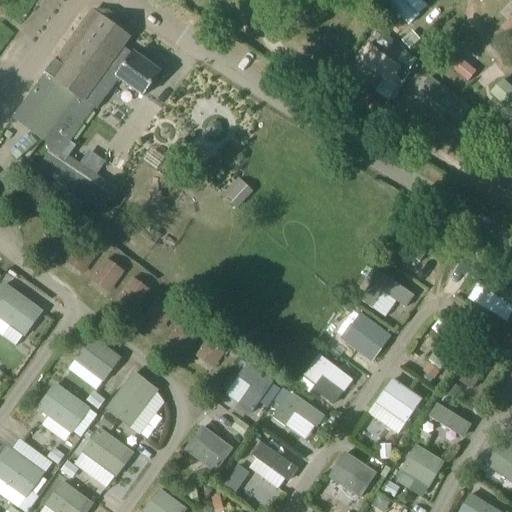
[(408,28),(429,5),(423,0),(381,0),(380,2),(408,28)]
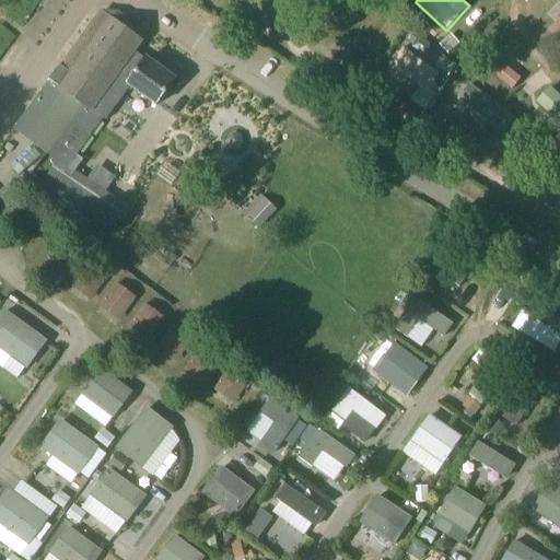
[(135,51),(141,42),(111,20),(72,74),(59,65),(14,129),(50,153),(84,104),(93,111),(135,51)]
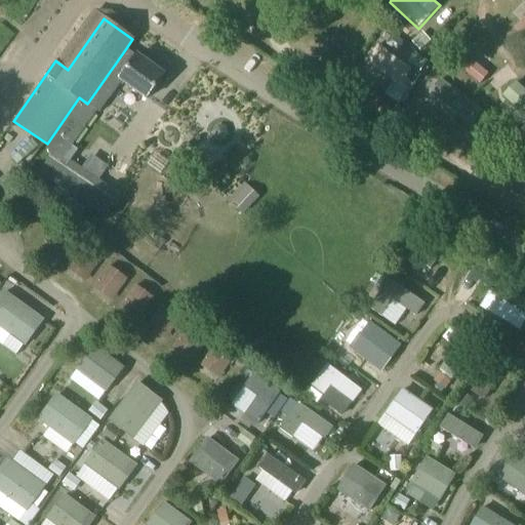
[(393,79),(384,92),(400,103),(420,73),(377,43),(366,61),(393,79)]
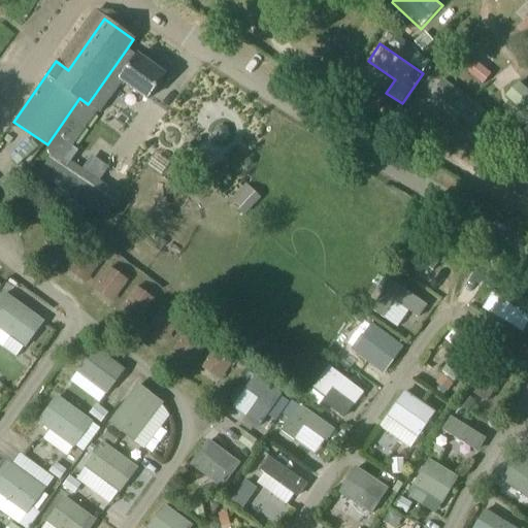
[(127,48),(88,104),(102,113),(124,81),(149,99),(166,75),(137,56),(127,48)]
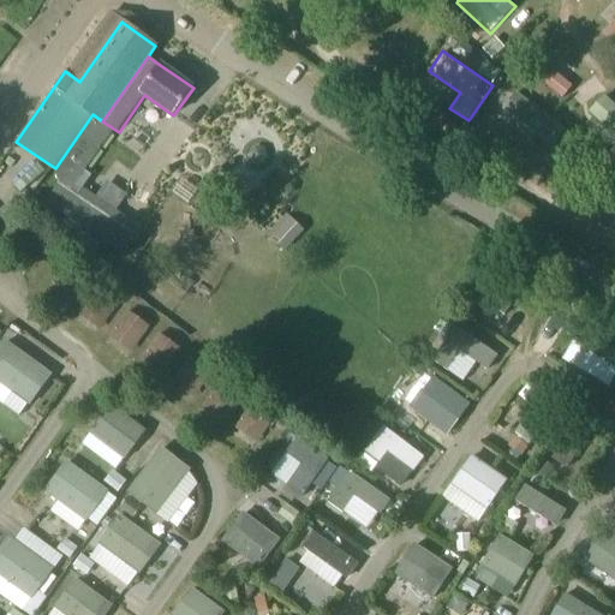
[(479,75),(493,83),(501,72),(487,63),(479,75)]
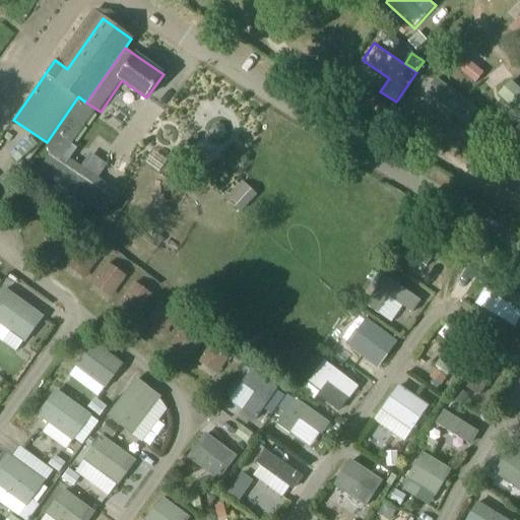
[(465,139),(484,110),(435,77),(415,107),(465,139)]
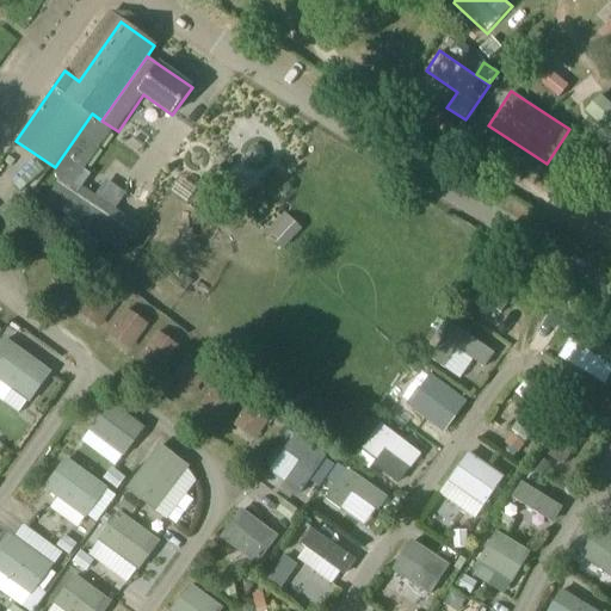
[(610,105),(599,96),(585,110),(609,131),(610,129),(610,105)]
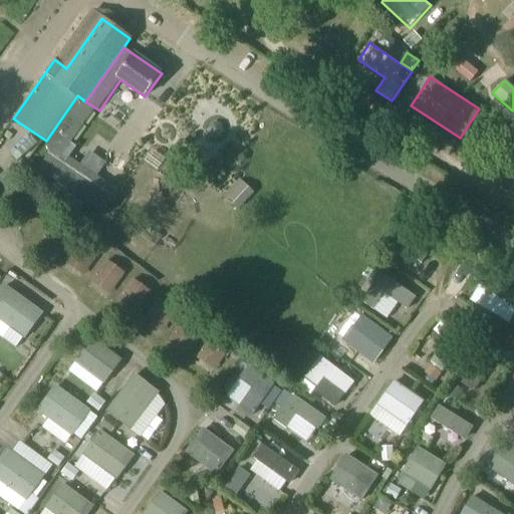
[(54,145),(37,170),(100,212),(117,187),(54,145)]
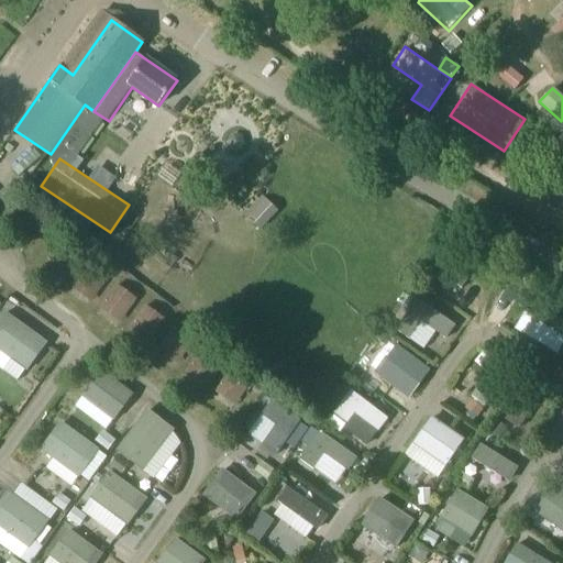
[(260,228),(278,210),(262,192),(243,211),(260,228)]
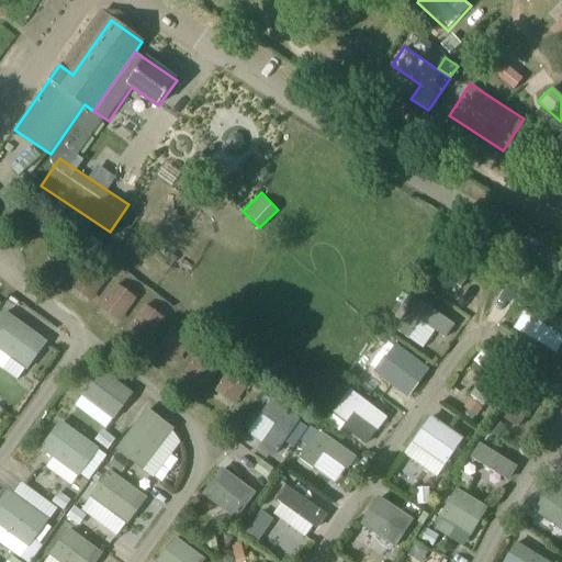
[(478,260),(452,244),(427,282),(442,291),(449,280),(461,287),(478,260)]
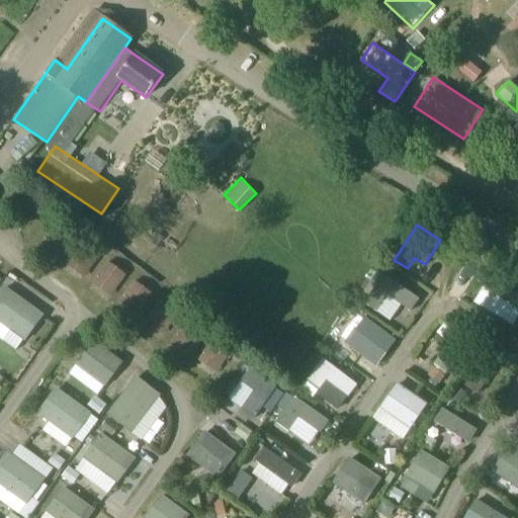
[(82,243),(66,265),(84,278),(99,256),(82,243)]
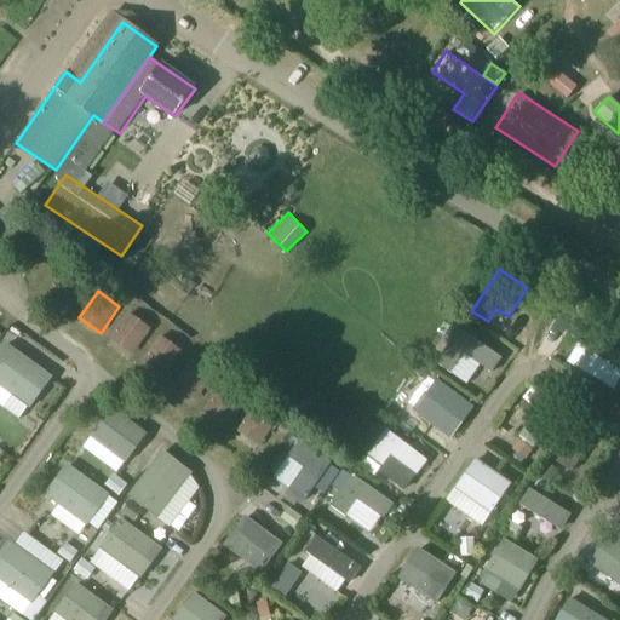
[(130,314),(110,340),(132,355),(150,328),(130,314)]
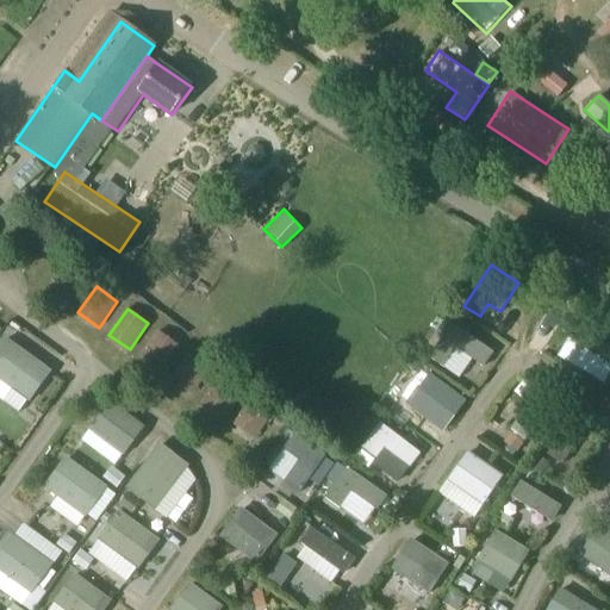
[(441,334),(452,319),(441,311),(430,327),(441,334)]
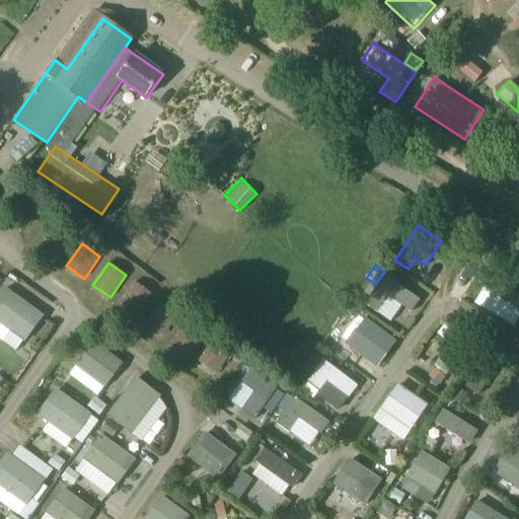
[(411,310),(420,298),(383,274),(365,302),(377,311),(388,295),(411,310)]
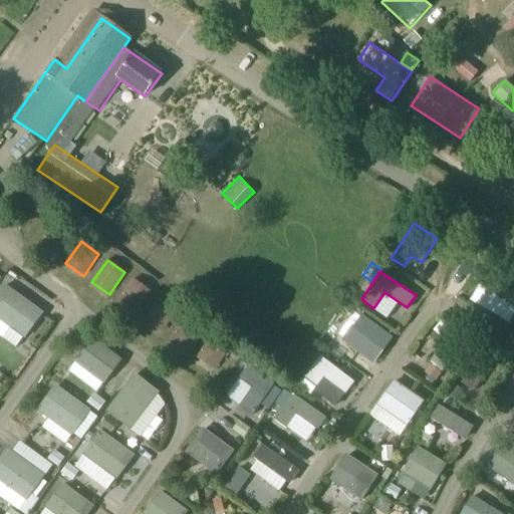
[(509,311),(513,301),(513,296),(476,274),(463,295),(477,302),(481,294),(509,311)]
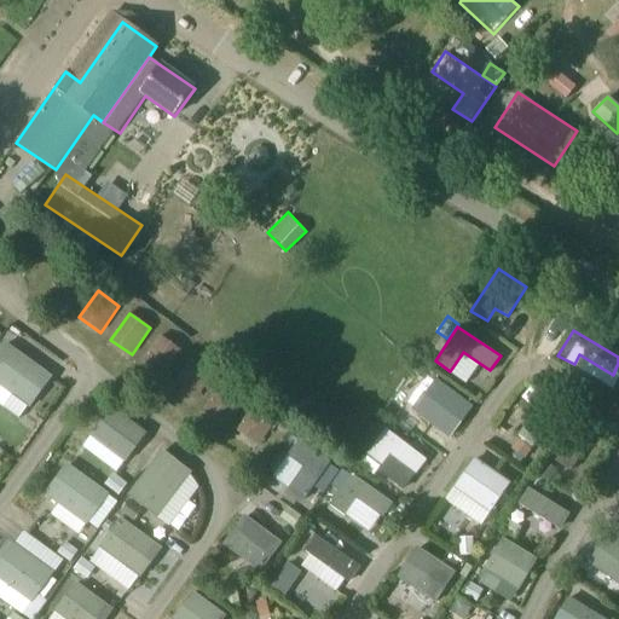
[(162,336),(143,363),(165,377),(183,351),(162,336)]
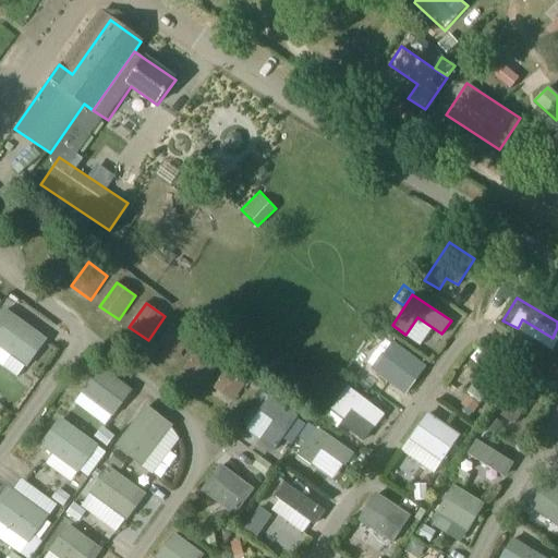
[(46,339),(3,307),(0,312),(0,346),(26,366),(46,339)]
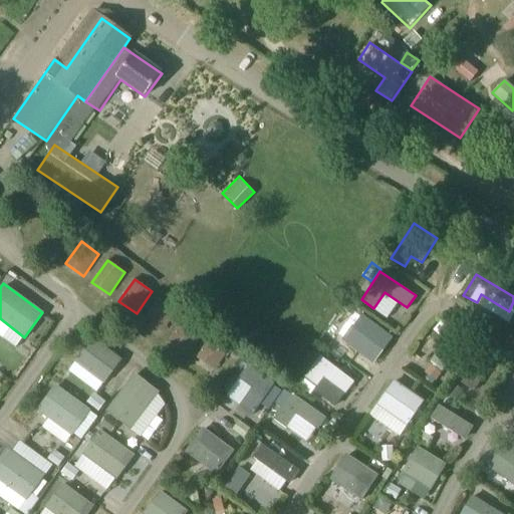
[(351,315),(352,316),(357,309),(356,308),(346,301),(343,305),(345,311),(351,315)]
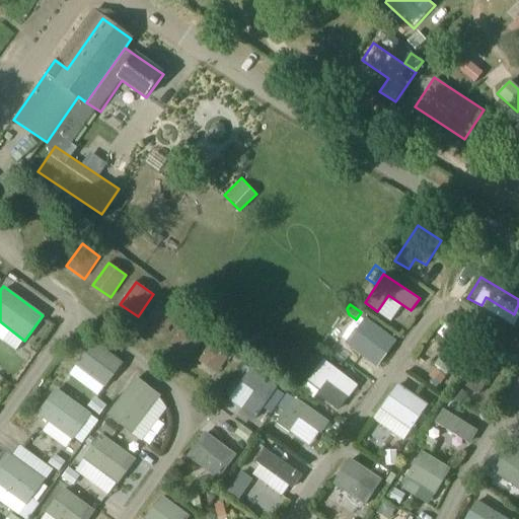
[(347,344),(378,367),(395,342),(364,318),(347,344)]
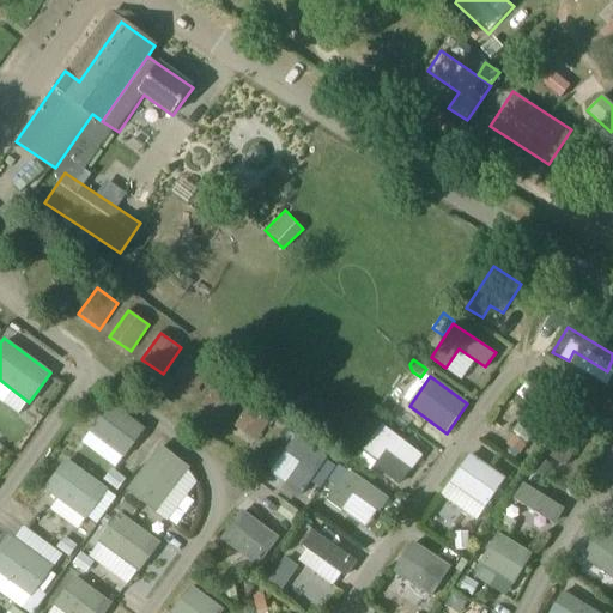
[(222,378),(204,405),(224,419),(243,393),(222,378)]
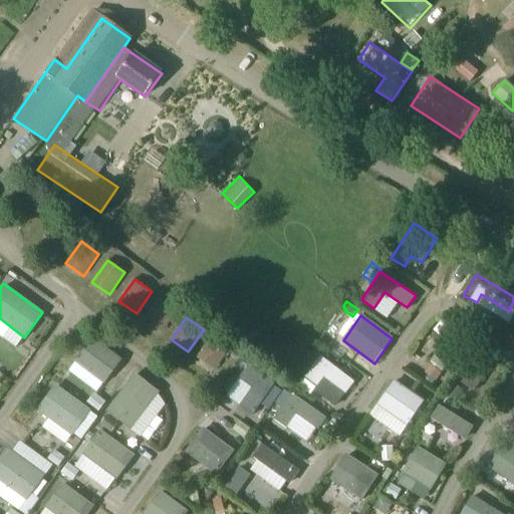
[(468,336),(454,326),(429,359),(443,369),(468,336)]
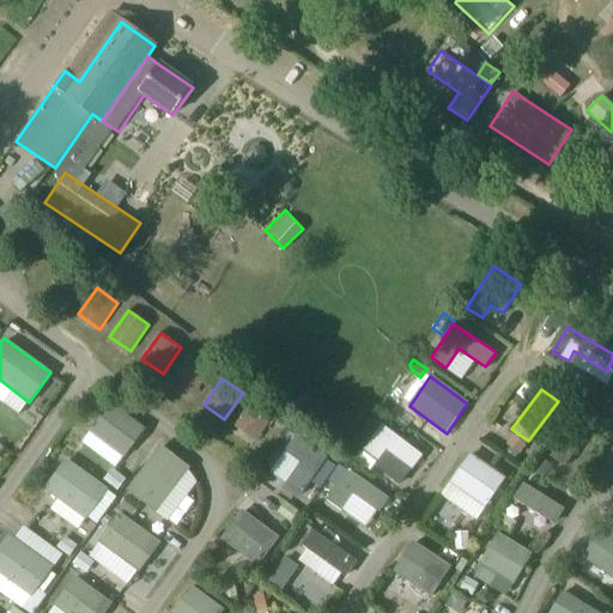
[(253,400),(235,428),(255,442),(274,416),(253,400)]
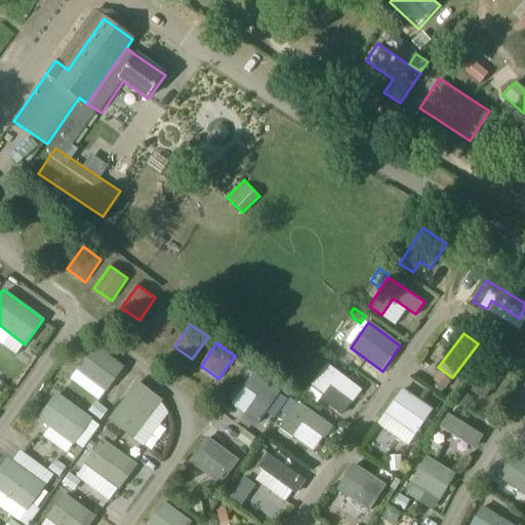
[(94,345),(76,369),(106,392),(124,367),(94,345)]
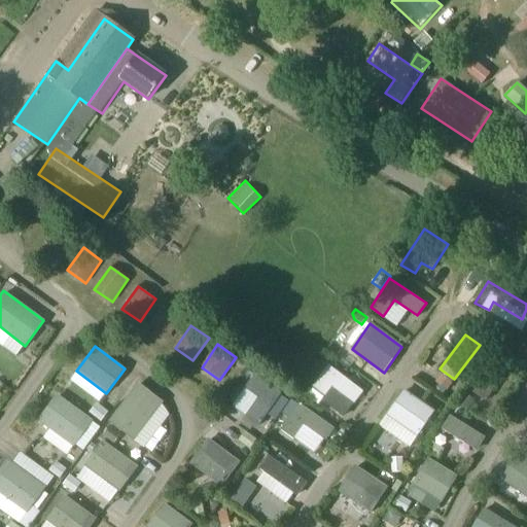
[(487,400),(507,366),(494,358),(473,392),(487,400)]
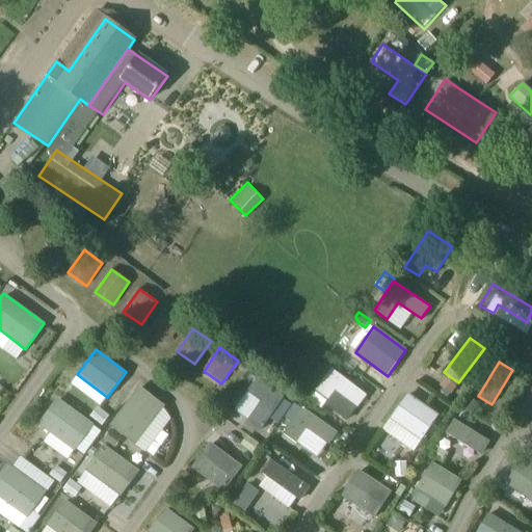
[(367,394),(331,368),(314,392),(327,401),(324,404),(346,421),(367,394)]
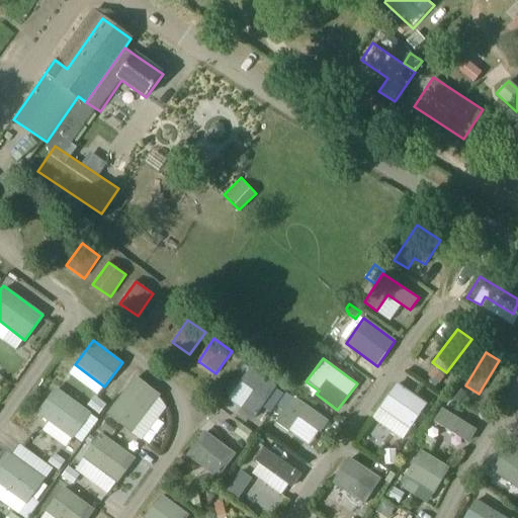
[(254,419),(277,384),(250,365),(240,380),(252,390),(239,409),(254,419)]
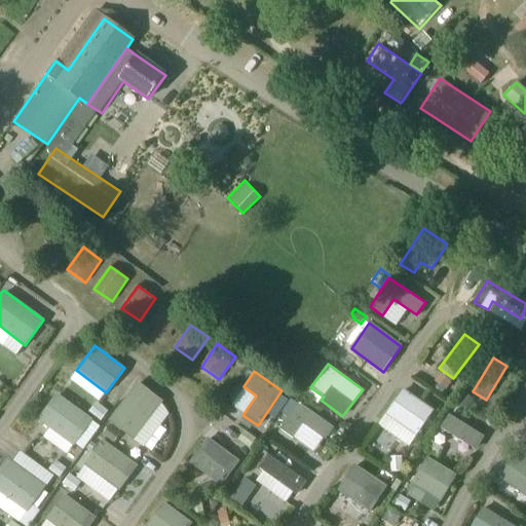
[(438,384),(445,389),(451,382),(450,382),(452,379),(443,372),(441,375),(440,374),(435,381),(438,384)]
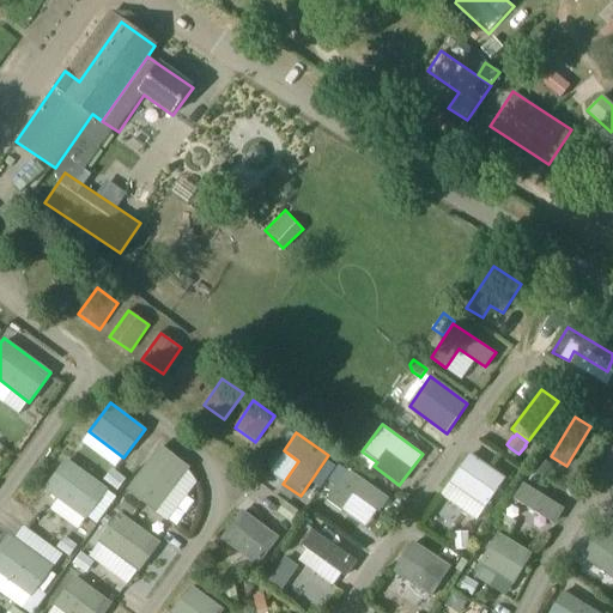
[(155,513),(188,468),(158,447),(125,490),(155,513)]
